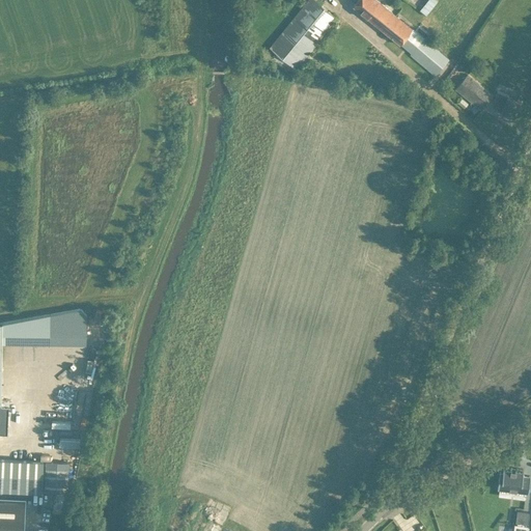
[(306,0),(269,47),(284,59),(280,64),(285,68),(290,63),(295,67),(336,17),(315,0),(306,0)]
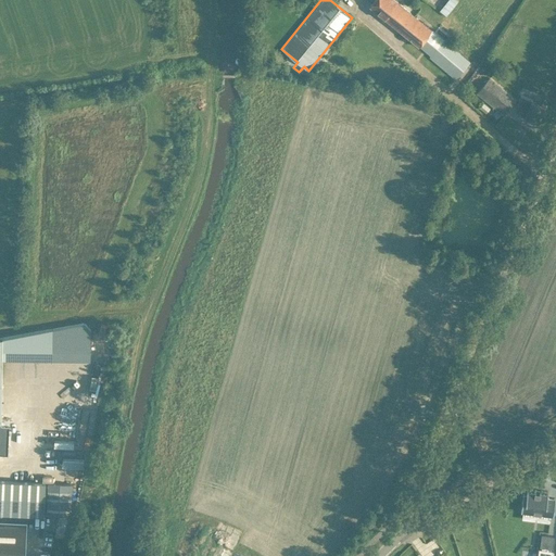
[(393,0),(375,0),(369,7),(419,47),(432,30),(393,0)]
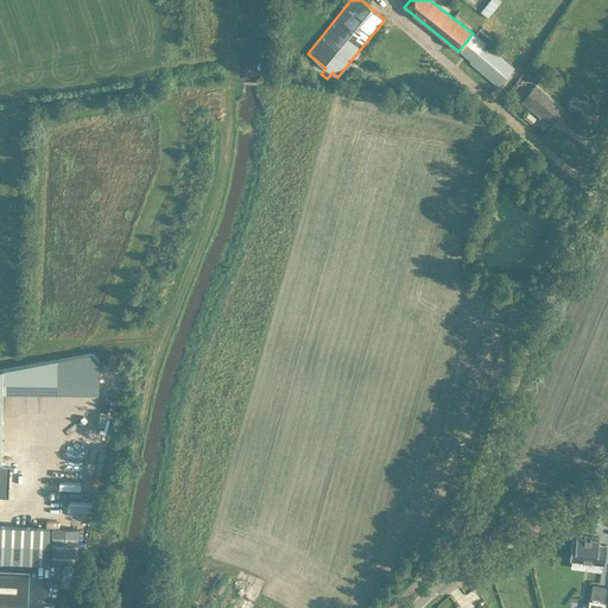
[(488,0),(480,10),(488,17),(501,1),(499,0),(488,0)]
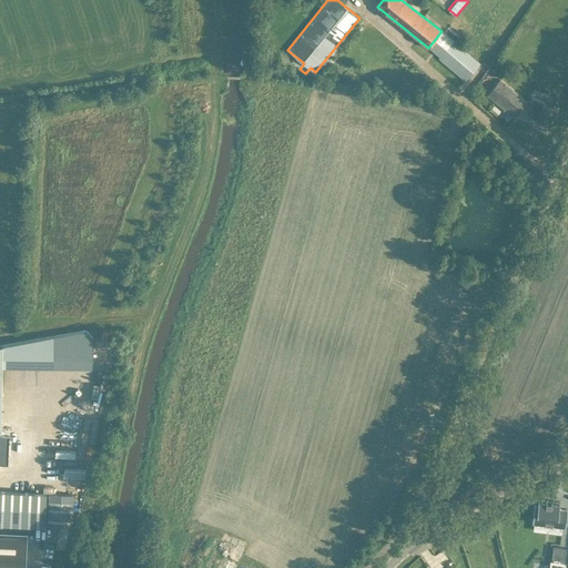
[(442,31),(428,48),(440,57),(438,59),(465,81),(473,72),(480,63),(454,41),(453,41),(446,50),(439,44),(446,36),(442,31)]
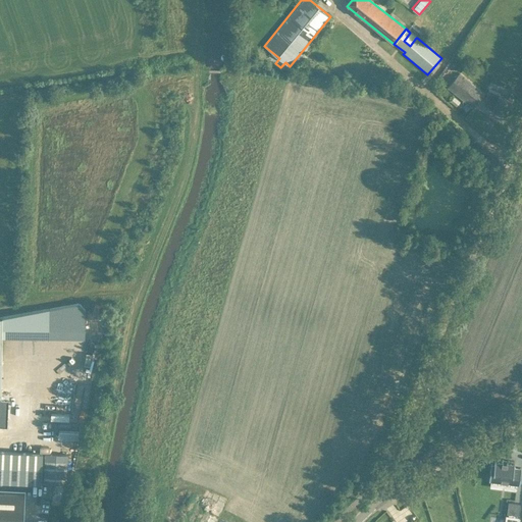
[(470,72),(475,67),(470,62),(465,68),(470,72)]
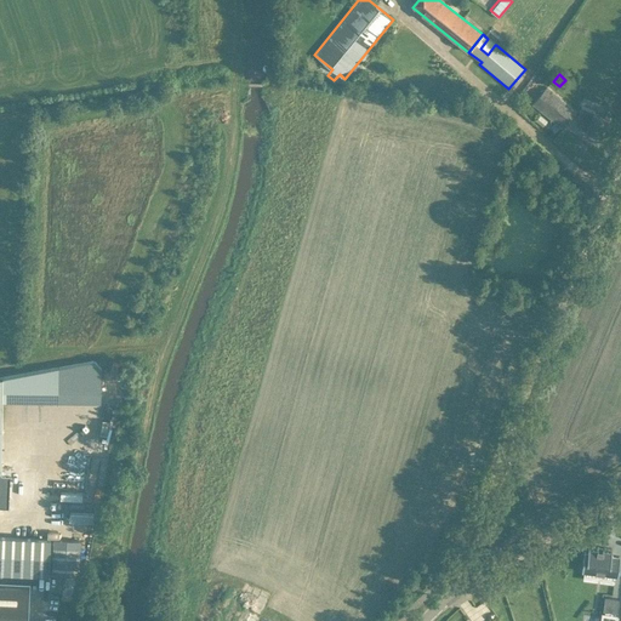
[(547,86),(540,95),(533,103),(554,121),(550,129),(556,134),(560,126),(563,129),(576,112),(547,86)]
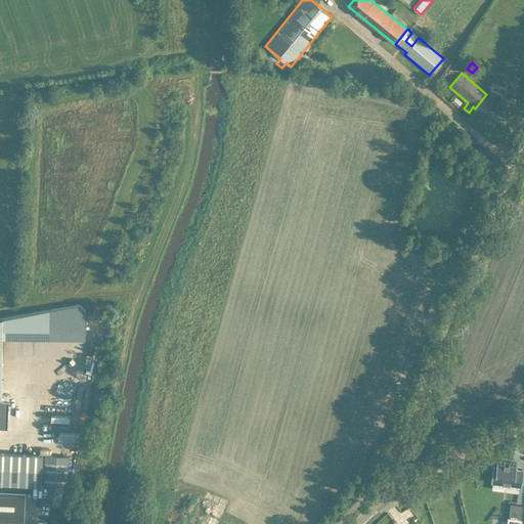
[(488,97),(491,99),(488,106),(508,115),(513,101),(500,96),(500,95),(490,90),(488,97)]
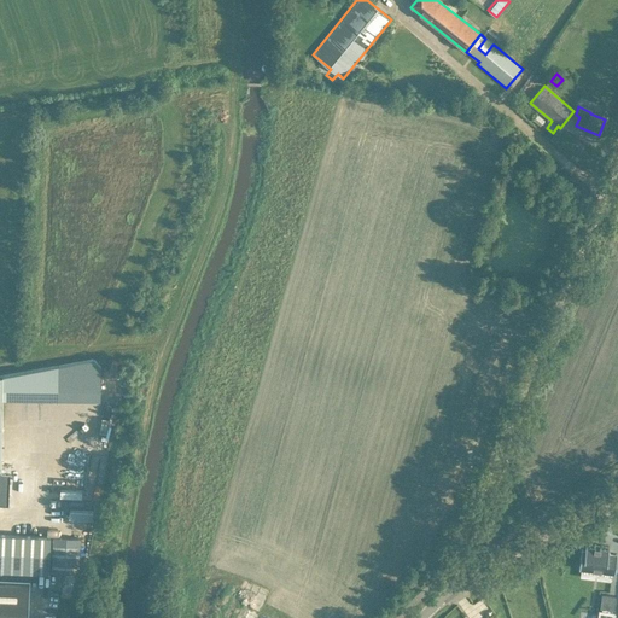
[(0,534),(0,570),(50,572),(51,537),(0,534)]
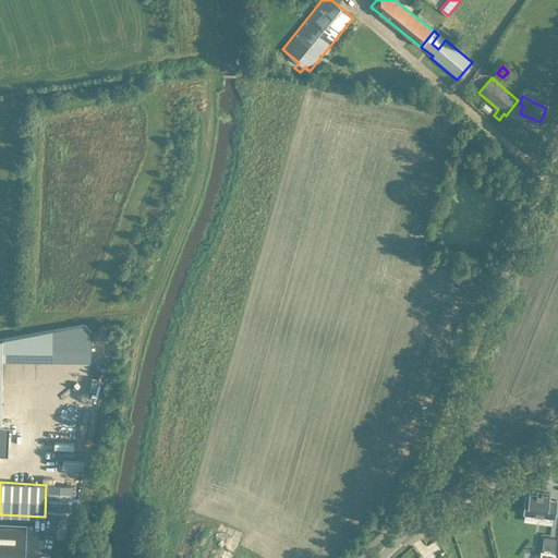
[(71,518),(73,487),(49,485),(48,494),(46,494),(46,499),(48,499),(47,517),(59,518),(68,518),(71,518)]
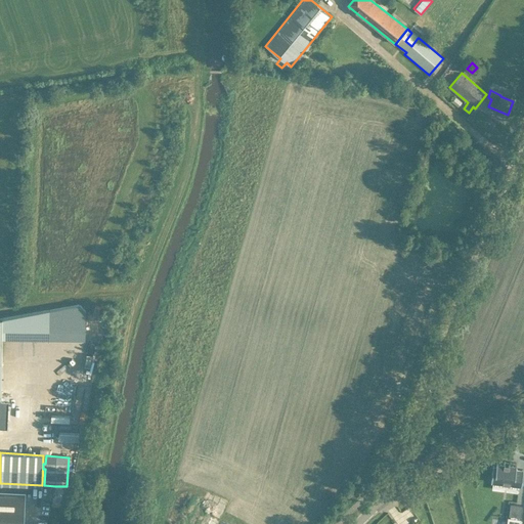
[(522,487),(523,470),(523,469),(523,470),(517,469),(517,466),(516,466),(498,464),(497,464),(496,467),(494,466),(493,466),(491,483),(492,483),(521,486),(521,487),(522,487)]
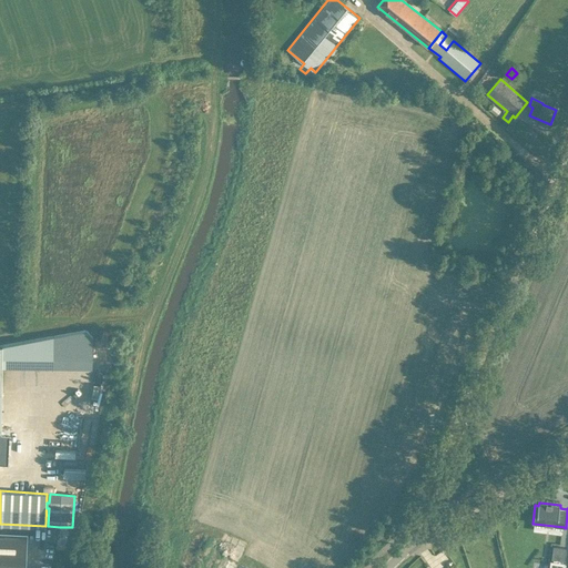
[(28,533),(0,530),(0,565),(27,566),(28,533)]
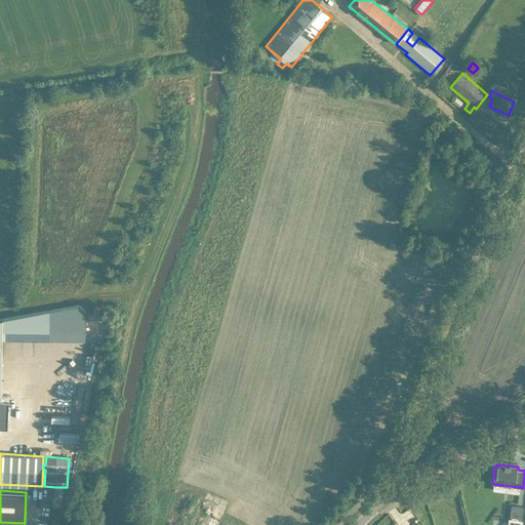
[(524,503),(514,502),(512,513),(524,515),(524,508),(524,503)]
